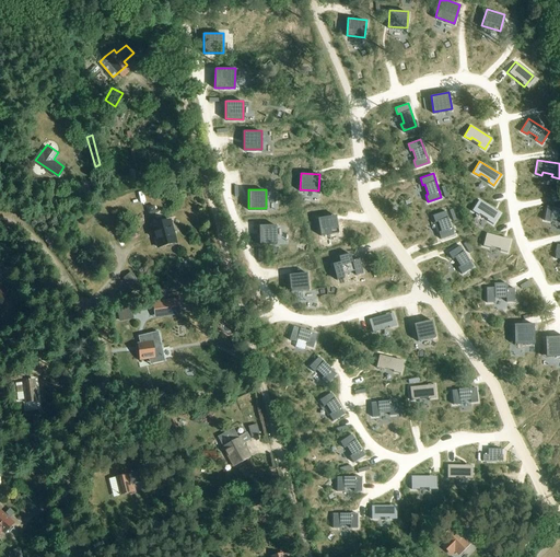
[(479,198),(471,209),(478,213),(479,211),(488,216),(487,219),(493,222),(500,211),(479,198)]
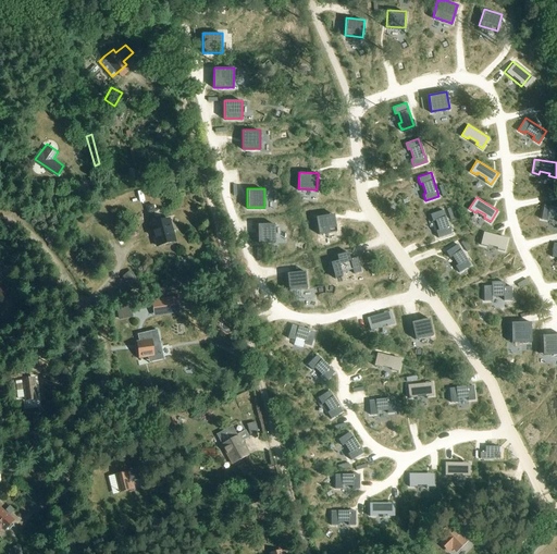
[(556,206),(544,204),(541,217),(548,218),(548,216),(556,217),(556,206)]
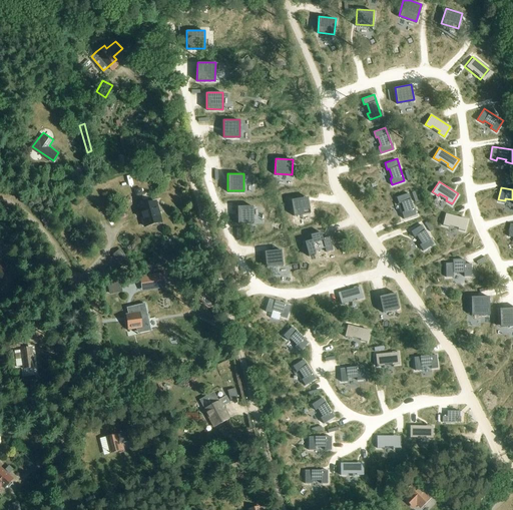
[(408,191),(396,196),(399,202),(401,201),(404,210),(402,211),(404,217),(416,213),(408,191)]
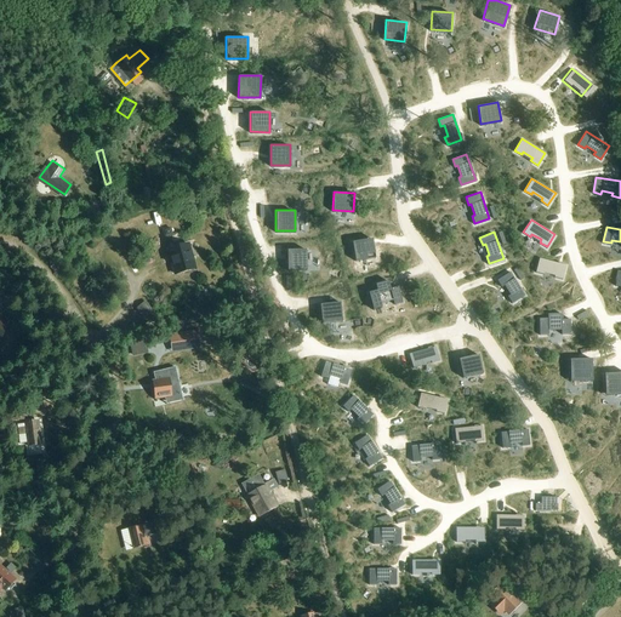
[(371,238),(352,240),(355,260),(375,256),(371,238)]
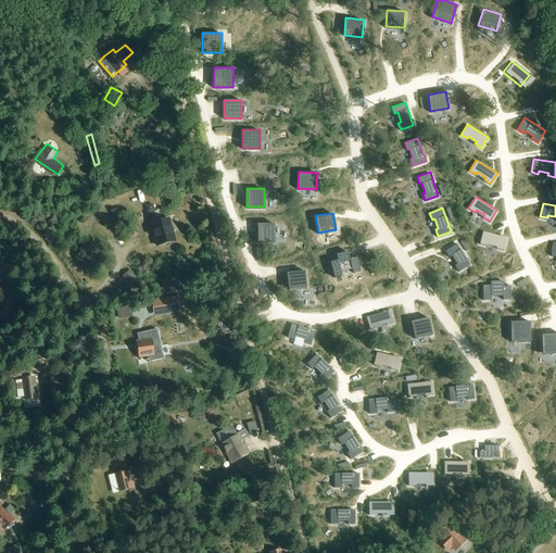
[(169,216),(150,222),(156,243),(175,238),(169,216)]
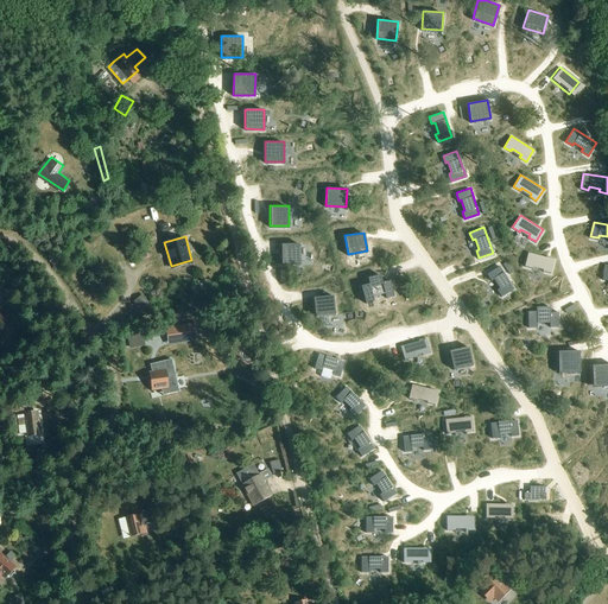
[(299,242),(280,243),(282,264),(301,262),(299,242)]
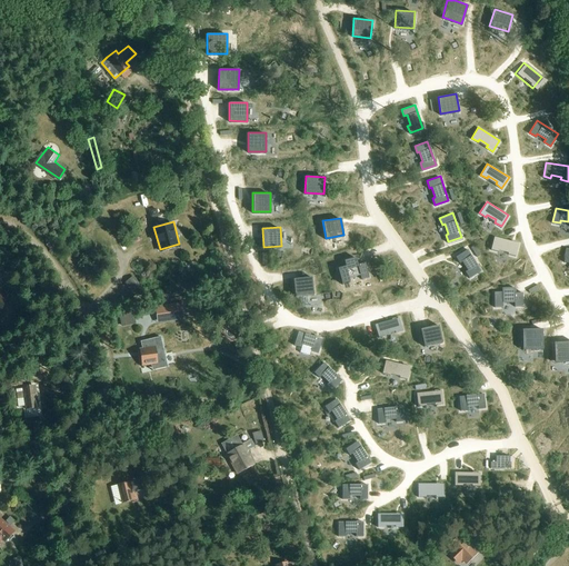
[(493,236),(490,248),(498,250),(499,247),(508,250),(508,252),(515,255),(518,242),(493,236)]
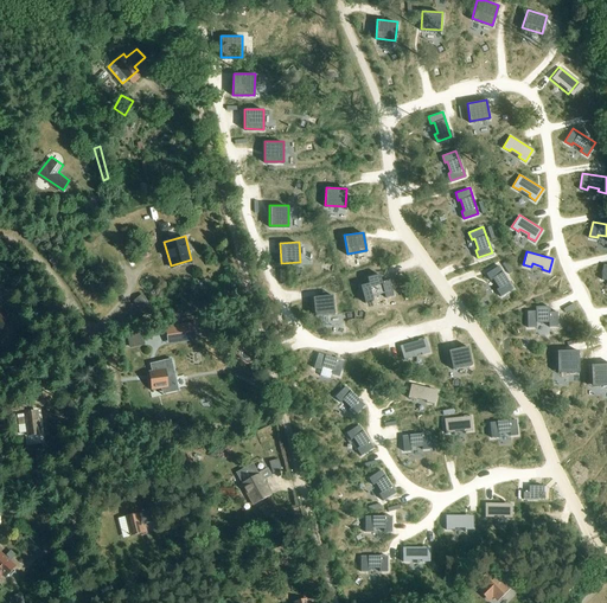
[(498,264),(485,273),(490,278),(493,277),(499,286),(496,288),(500,295),(512,287),(498,264)]
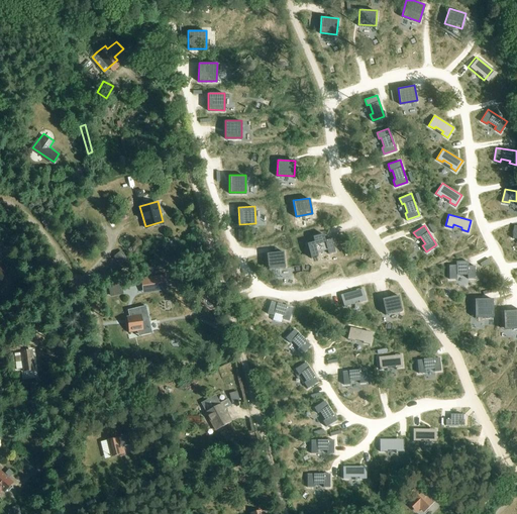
[(314,240),(307,242),(311,257),(317,254),(316,250),(326,247),(327,251),(334,249),(331,237),(324,238),(323,232),(312,235),(314,240)]
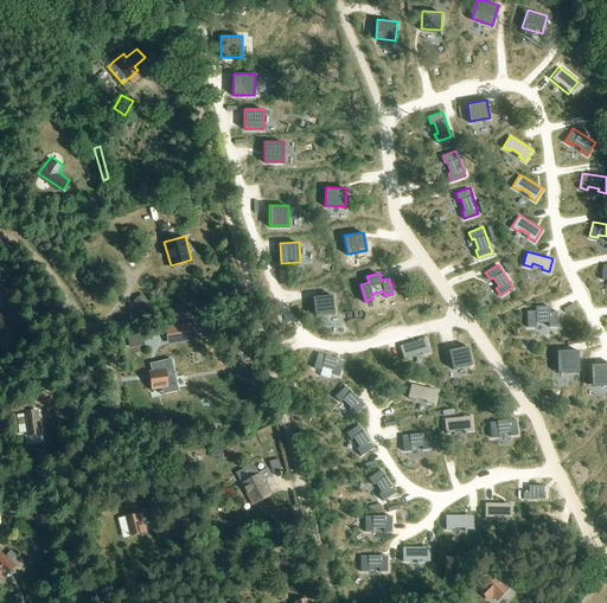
[(144,292),(134,300),(145,313),(154,306),(144,292)]
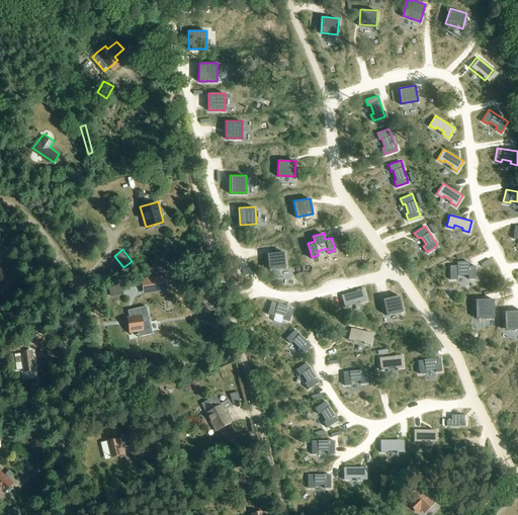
[(283,251),(266,253),(268,269),(285,267),(283,251)]
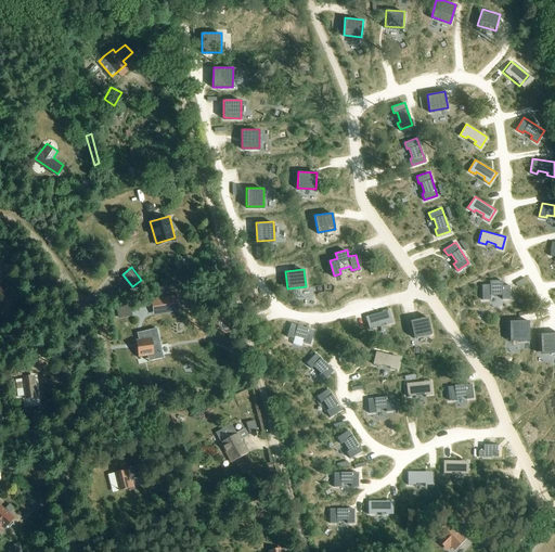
[(490,283),(482,283),(482,298),(490,297),(490,294),(502,293),(502,297),(510,297),(510,283),(502,284),(501,279),(489,279),(490,283)]
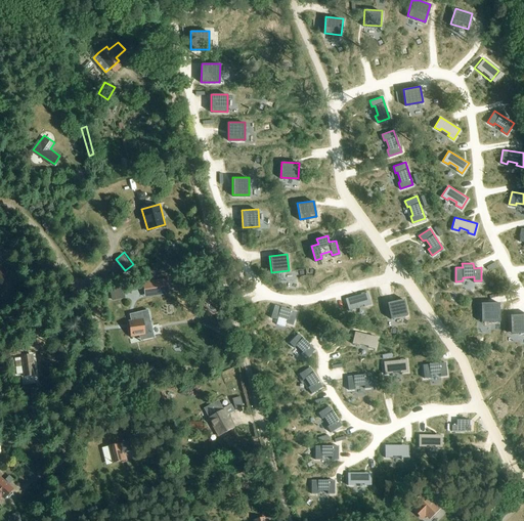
[(235,288),(241,287),(236,271),(231,272),(235,288)]
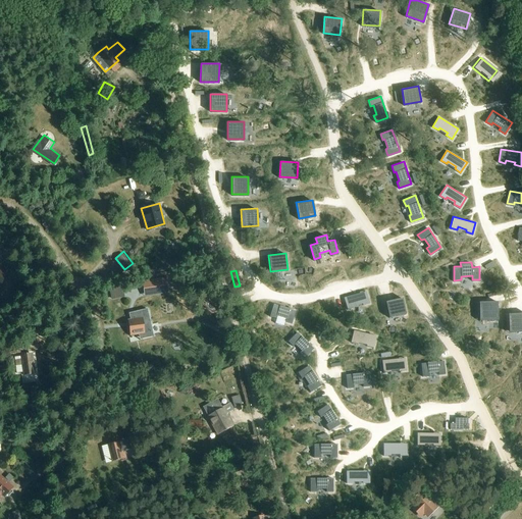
[(166,276),(142,279),(144,296),(168,292),(166,276)]
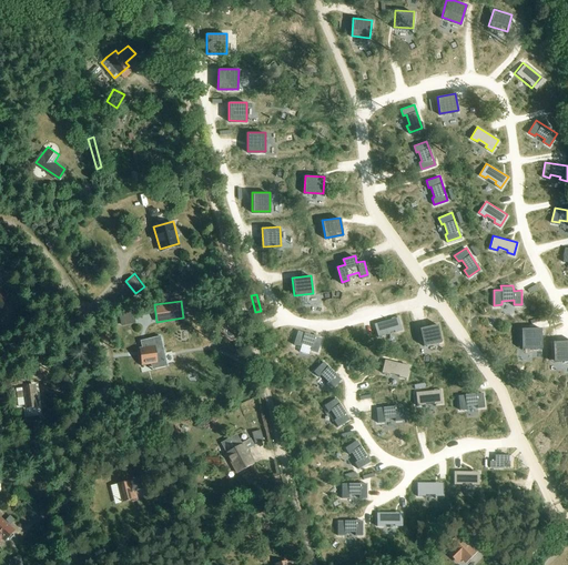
[(267,312),(255,315),(257,322),(270,318),(267,312)]
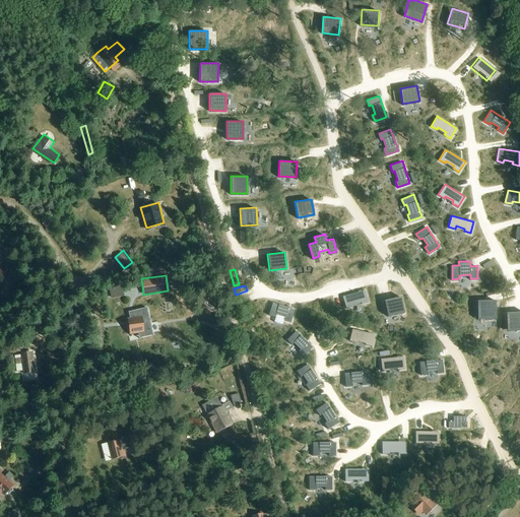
[(365,289),(342,296),(345,307),(352,305),(351,303),(361,300),(361,303),(368,301),(365,289)]
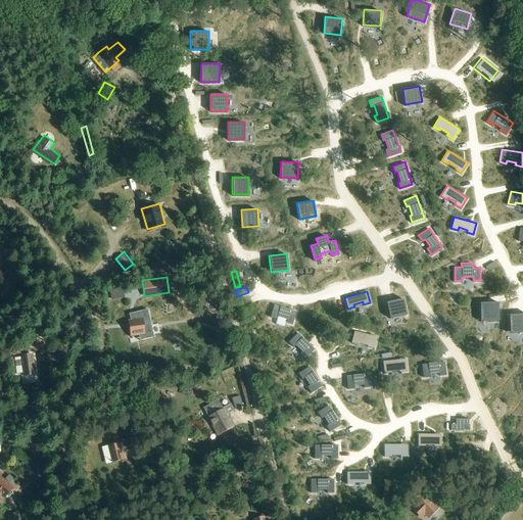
[(402,297),(386,301),(390,317),(407,314),(402,297)]
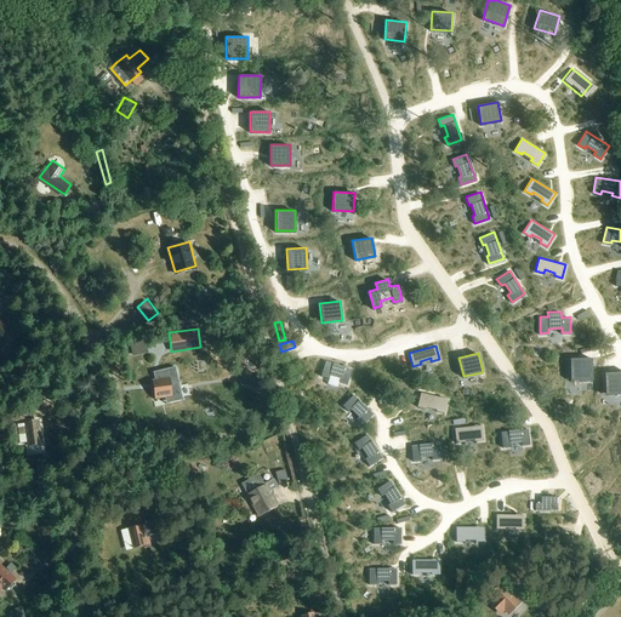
[(592,358),(569,358),(570,380),(592,380),(592,358)]
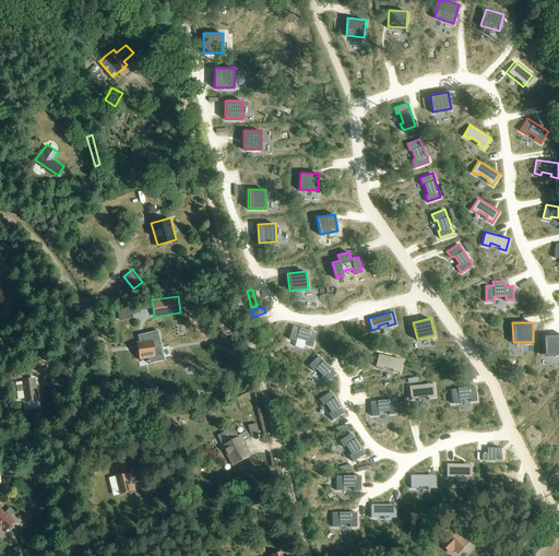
[(293,324),(288,338),(296,340),(295,344),(304,347),(306,343),(312,345),(317,331),(293,324)]
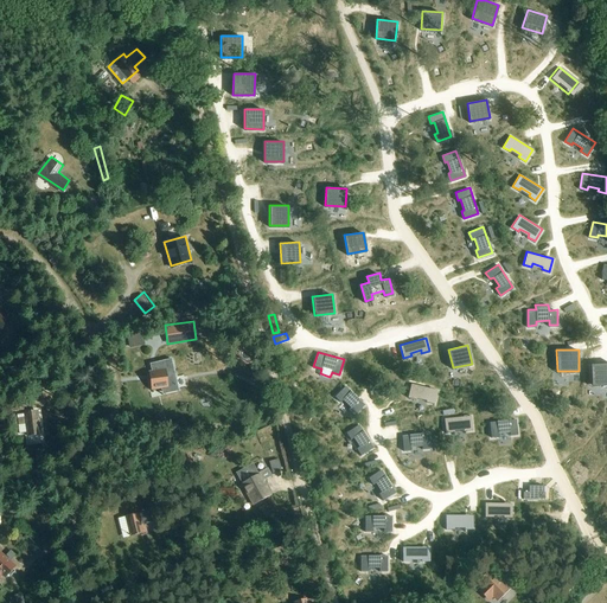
[(151,369),(148,370),(151,389),(161,386),(163,392),(178,389),(171,357),(149,361),(151,369)]
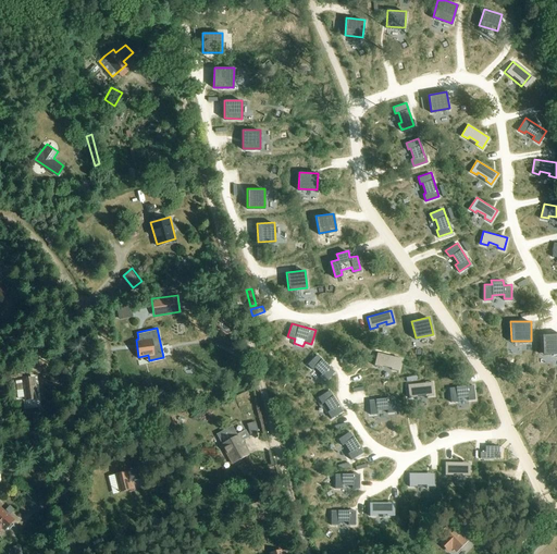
[(556,333),(542,334),(543,354),(556,353),(556,333)]
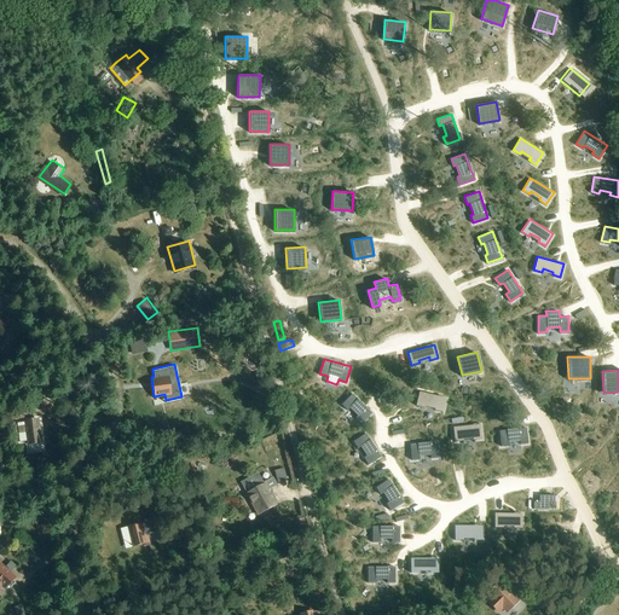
[(420,390),(416,404),(423,406),(424,402),(435,406),(434,408),(443,411),(446,398),(420,390)]
